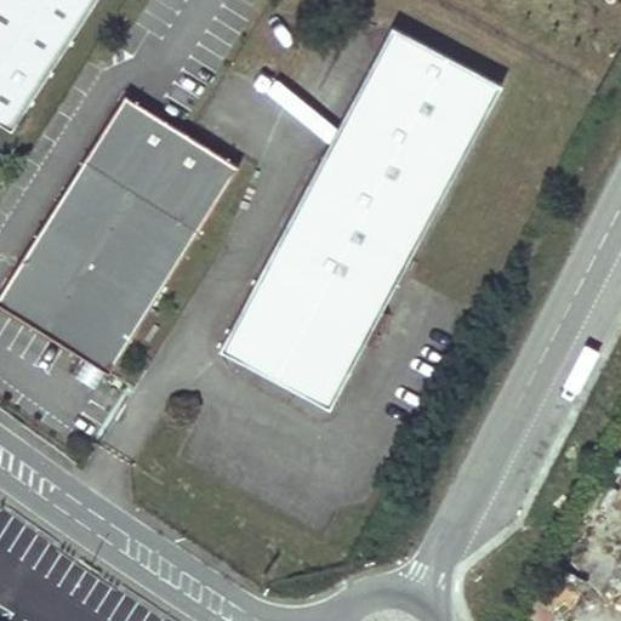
[(0,0),(0,121),(13,130),(96,0),(0,0)]
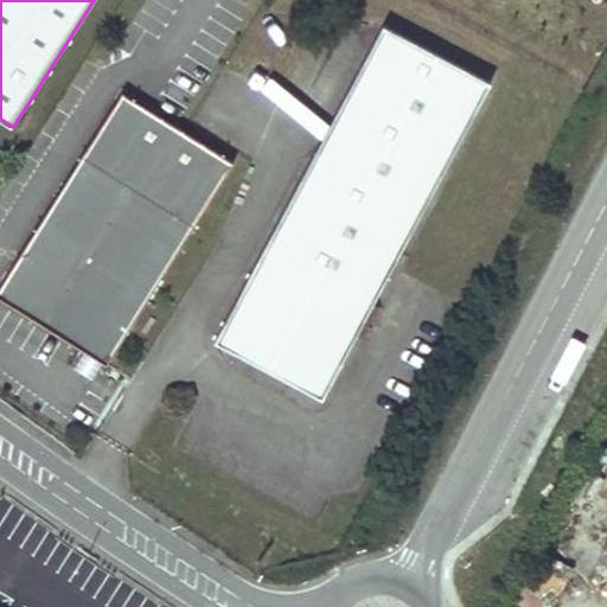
[(491,82),(383,24),(215,339),(321,398),(355,334),(371,304),(491,82)]
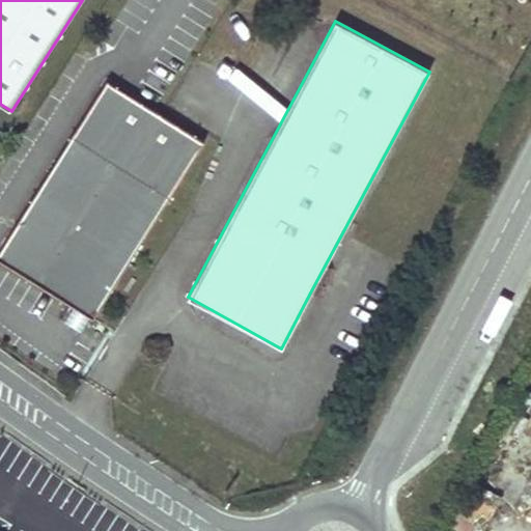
[(203,143),(107,82),(0,251),(0,262),(71,307),(88,318),(92,320),(203,143)]
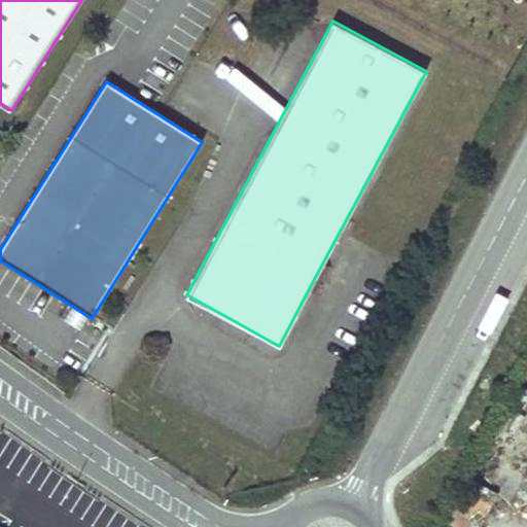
[(330,268),(322,264),(308,290),(316,294),(321,285),(319,283),(323,276),(326,276),(330,268)]
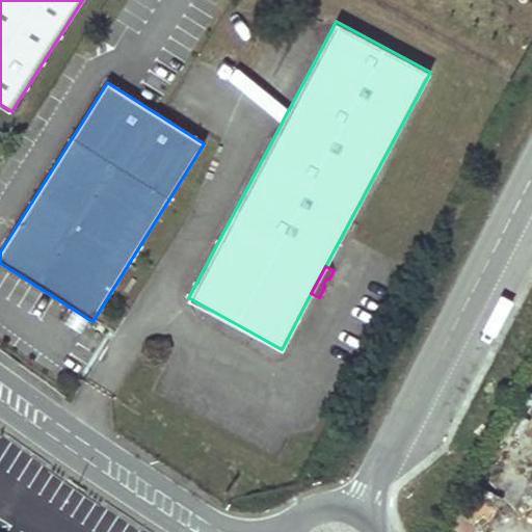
[(88,319),(71,308),(61,321),(80,334),(88,319)]
